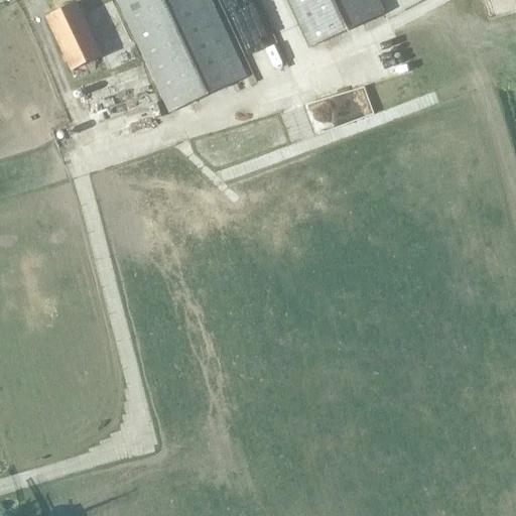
[(117,0),(169,113),(246,78),(210,0),(117,0)]
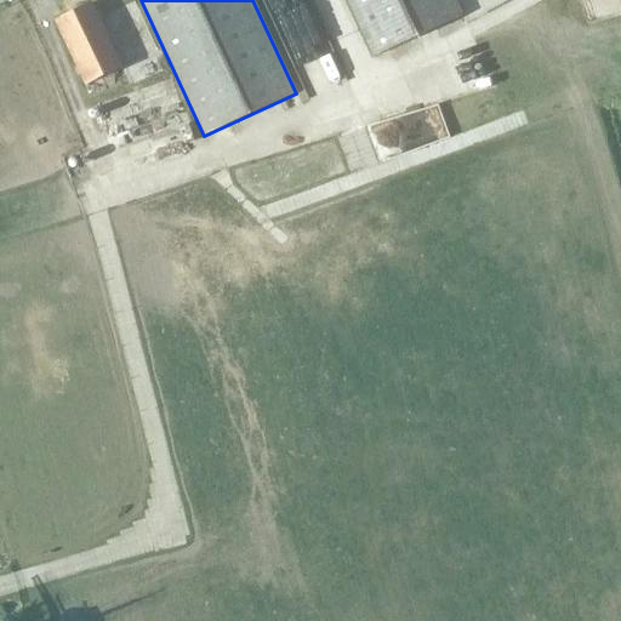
[(346,0),(372,58),(462,17),(454,0),(346,0)]
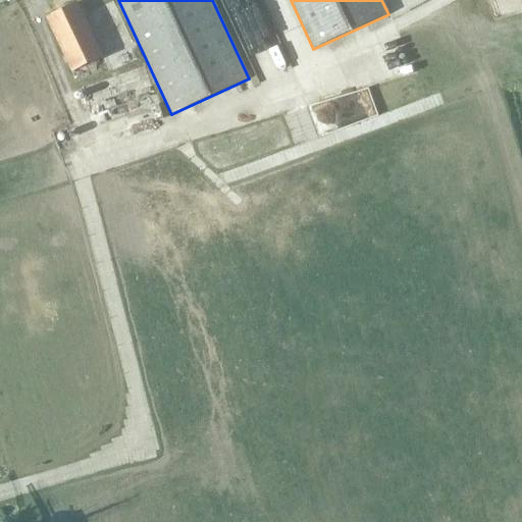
[(72,72),(103,57),(76,2),(46,17),(72,72)]
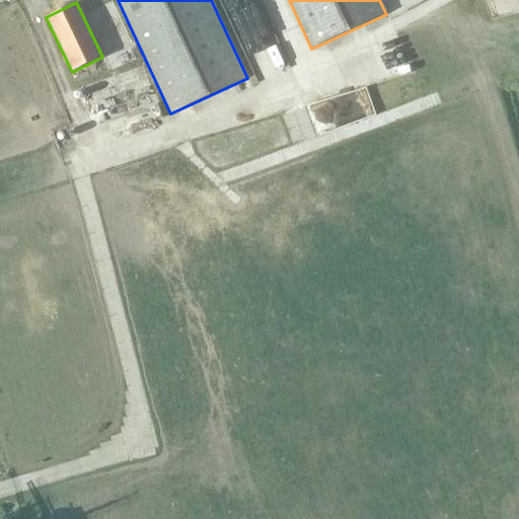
[(270,77),(287,72),(277,39),(260,44),(270,77)]
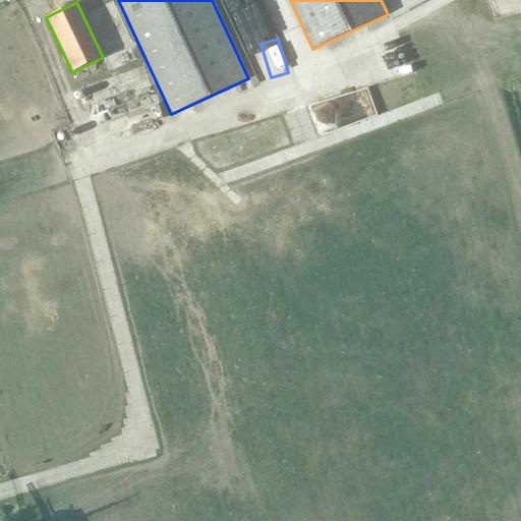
[(97,140),(162,118),(145,66),(79,89),(97,140)]
